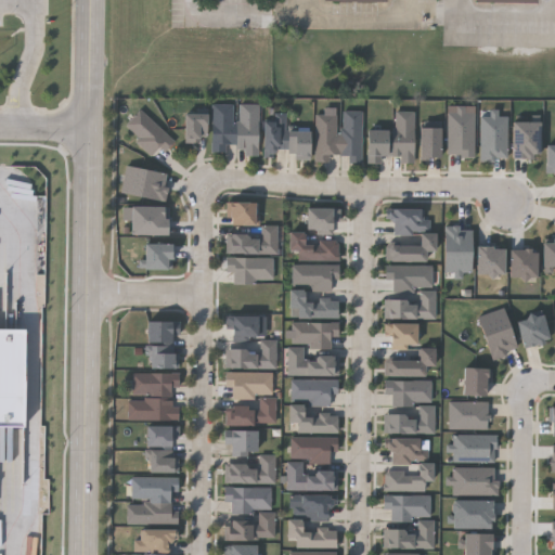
[(258,103),(258,155),(245,155),(245,150),(211,150),(211,103),(236,103),(258,103)]
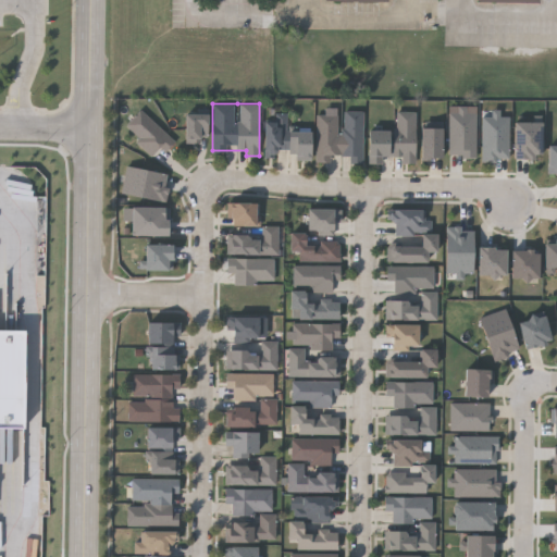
[(449,157),(478,157),(479,107),(450,107),(449,157)]
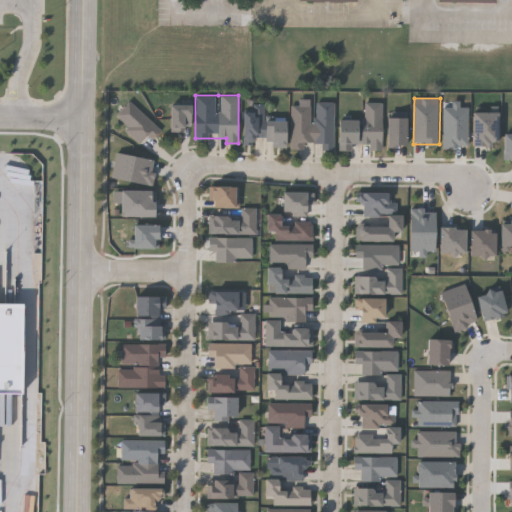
[(159,129),(142,145),(114,116),(130,100),(159,129)]
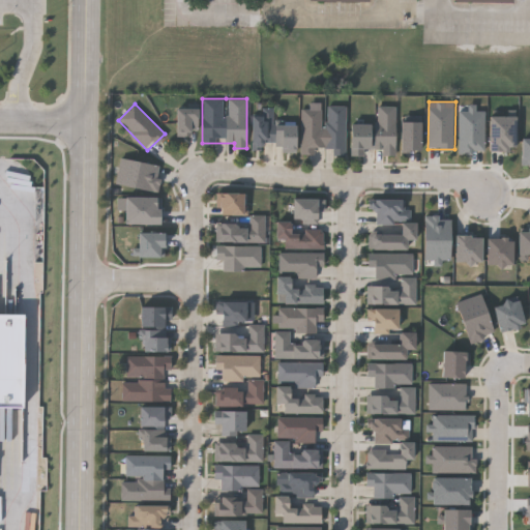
[(300,153),(301,108),(324,108),(324,105),(346,106),(346,155),(332,154),(332,147),(314,147),(314,153),(300,153)]
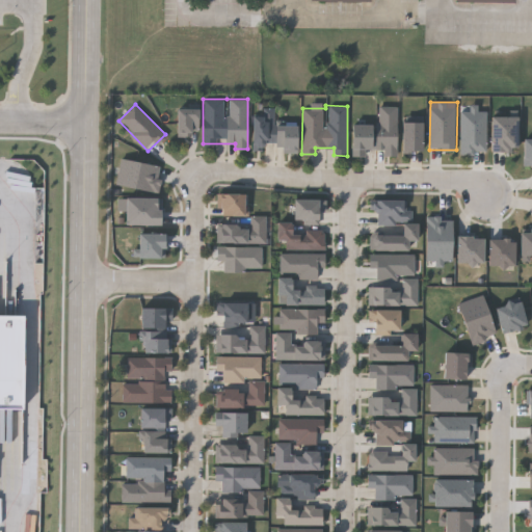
[(397,106),(397,153),(366,153),(366,155),(351,155),(351,124),(377,124),(377,106),(397,106)]
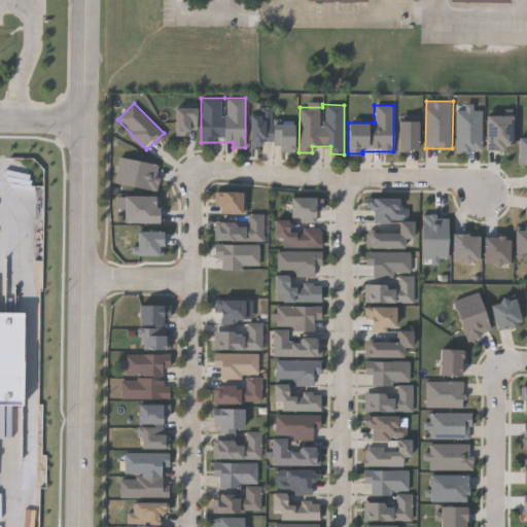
[(457,110),(457,154),(471,154),(471,150),(483,150),(484,111),(475,110),(475,105),(466,105),(466,111),(457,110)]
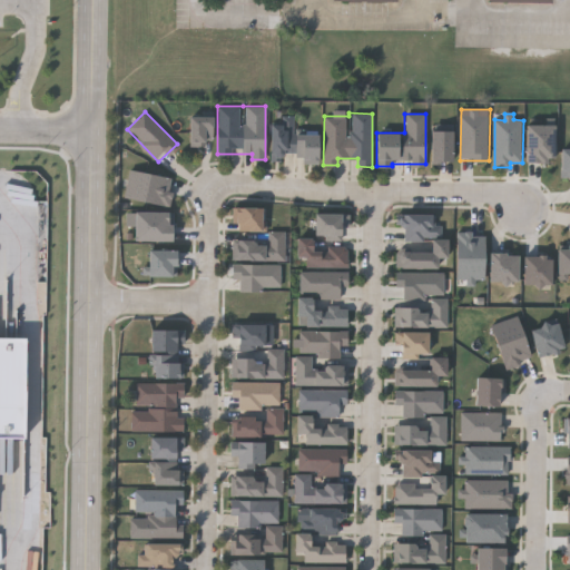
[(188,117),(213,117),(213,144),(188,144),(188,117)]
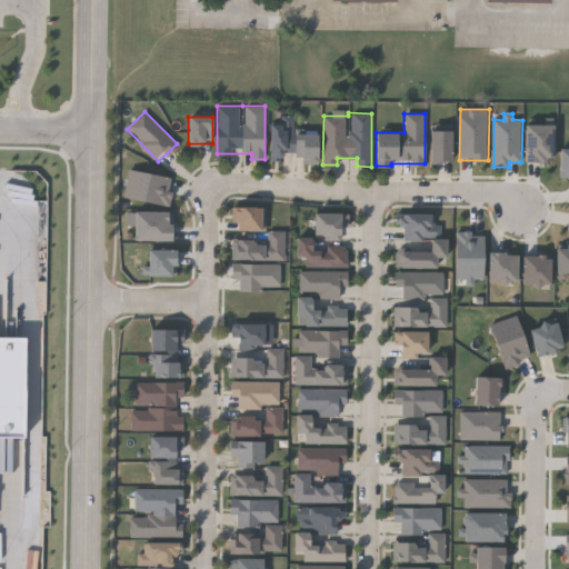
[(270,160),(270,119),(293,118),(293,133),(317,133),(317,159),(282,159),(282,160),(270,160)]
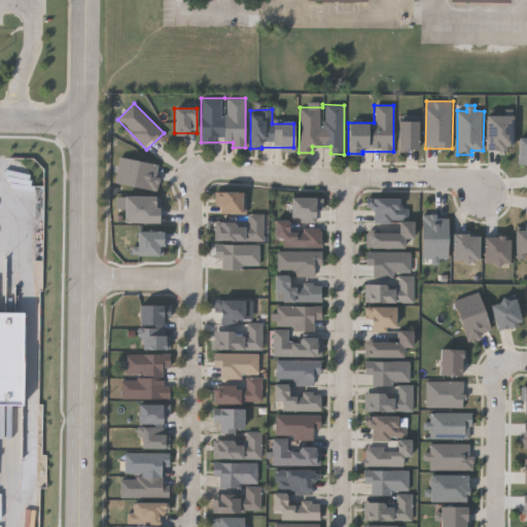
[(399,149),(420,150),(420,115),(412,115),(412,121),(400,121),(399,149)]
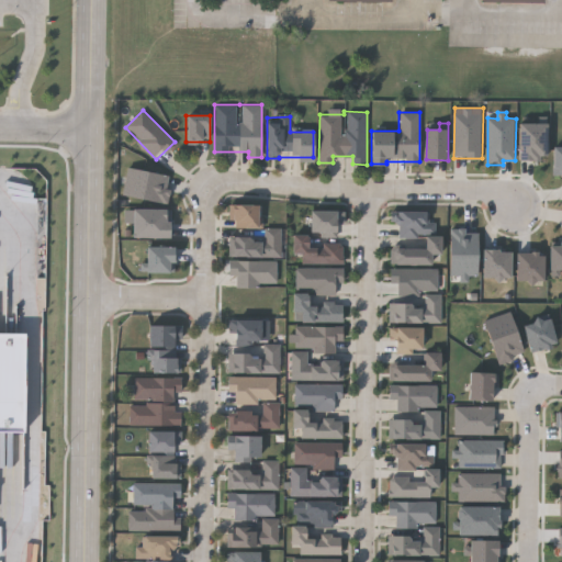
[(520,160),(549,160),(548,124),(520,124),(520,160)]
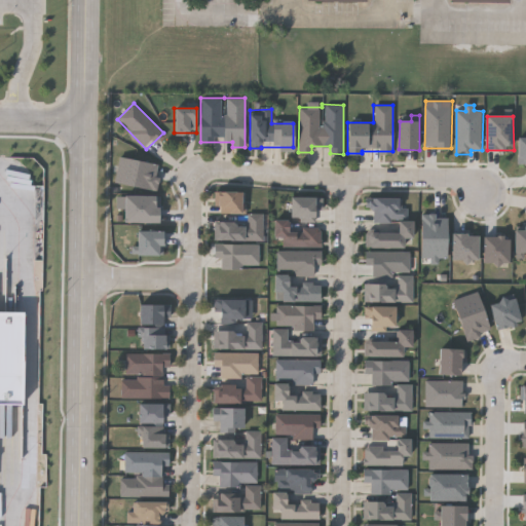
[(115,183),(156,191),(161,165),(120,157),(115,183)]
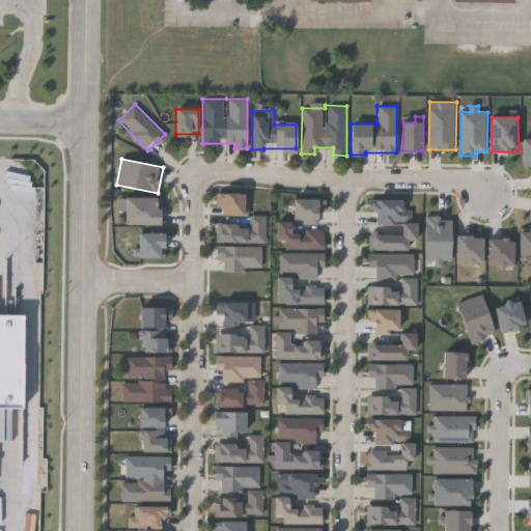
[(247,193),(247,214),(218,214),(218,193),(247,193)]
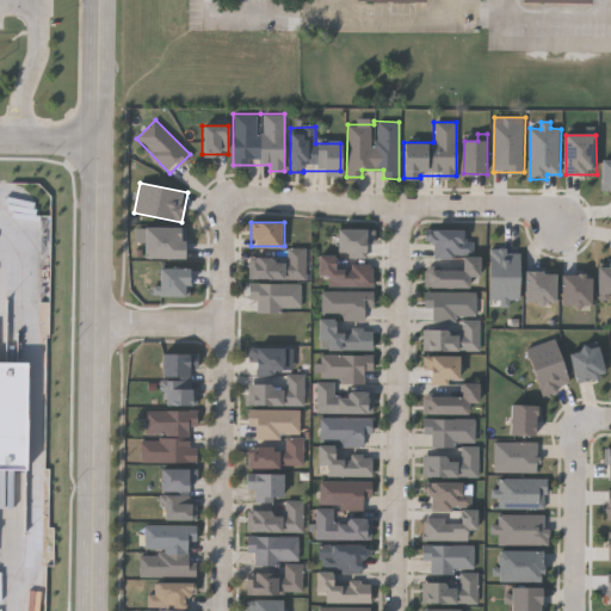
[(146,259),(187,259),(187,228),(136,228),(136,244),(146,244),(146,259)]
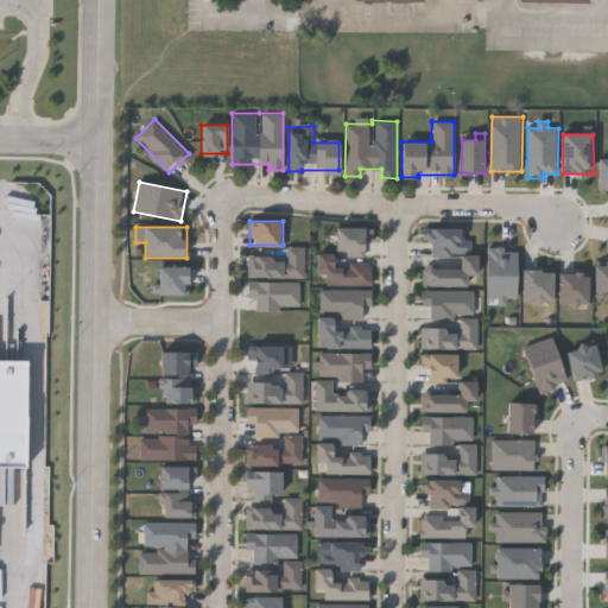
[(335,228),(371,228),(371,252),(335,252),(335,228)]
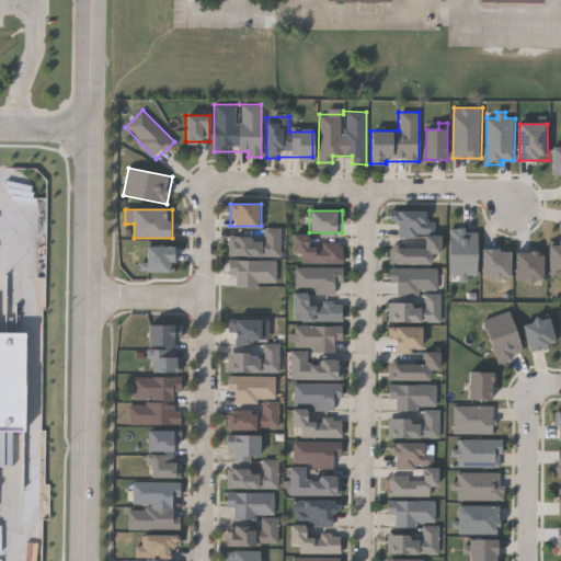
[(390,263),(390,245),(419,245),(419,238),(396,238),(397,210),(428,210),(428,221),(434,221),(433,235),(439,235),(439,253),(431,253),(431,264),(390,263)]
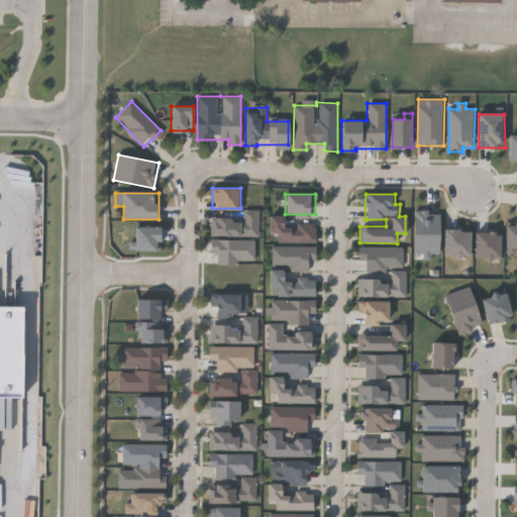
[(242,209),(257,209),(259,235),(211,235),(211,218),(242,218),(242,209)]
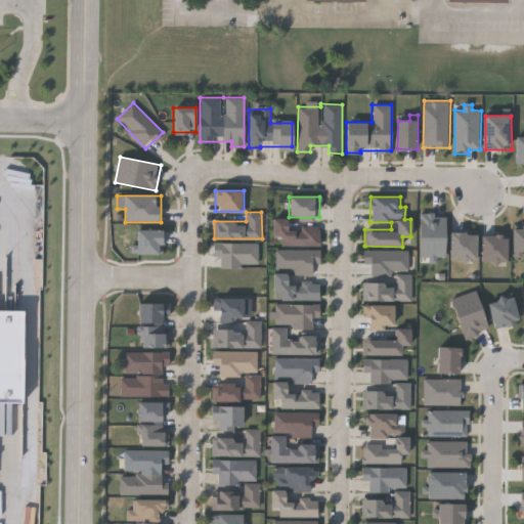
[(421,257),(430,257),(430,264),(438,264),(438,257),(447,257),(447,217),(436,217),(436,214),(421,214),(421,257)]
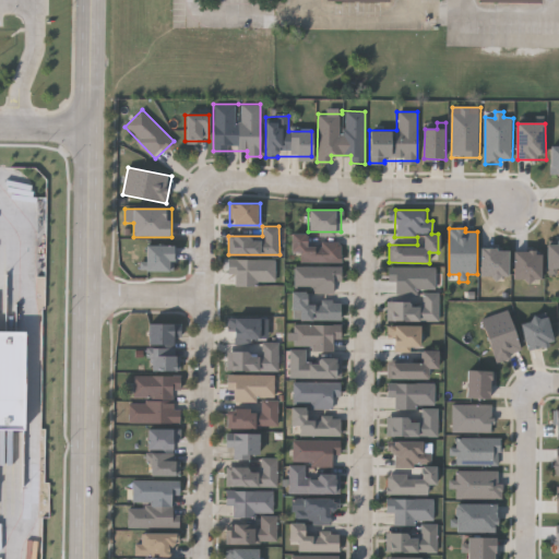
[(299,261),(299,252),(292,252),(292,238),(341,238),(341,261),(299,261)]
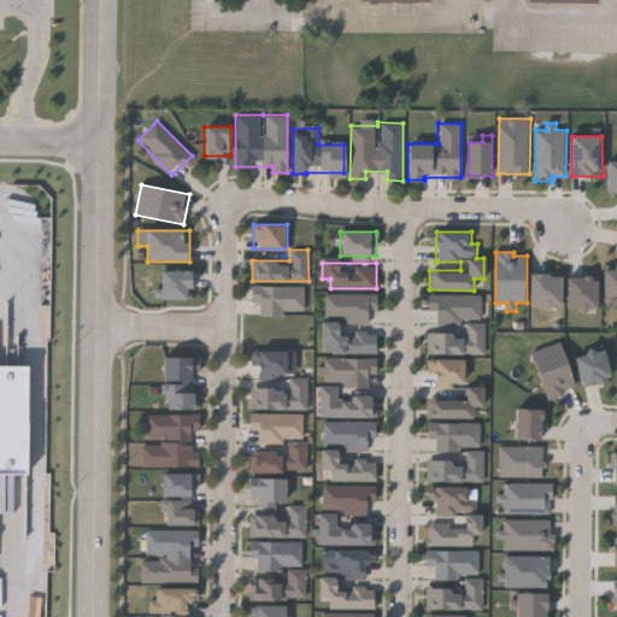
[(604,270),(616,270),(616,265),(616,297),(615,297),(615,304),(605,304),(605,297),(604,270)]
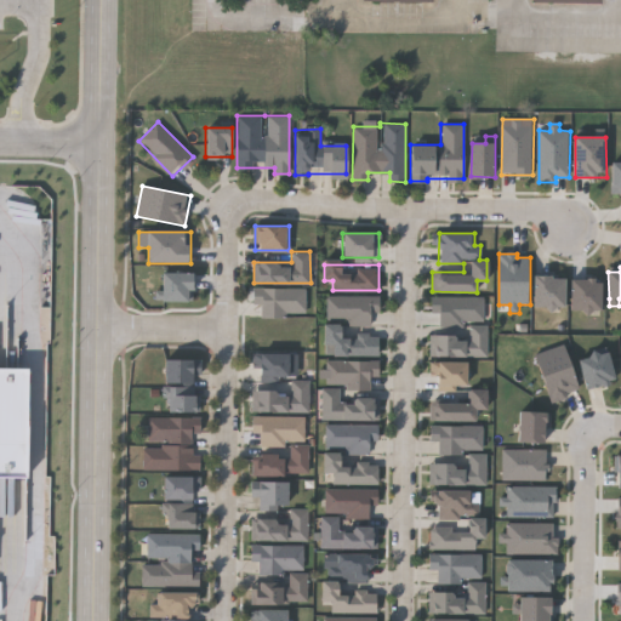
[(164,291),(157,291),(157,301),(195,302),(195,273),(164,273),(164,291)]
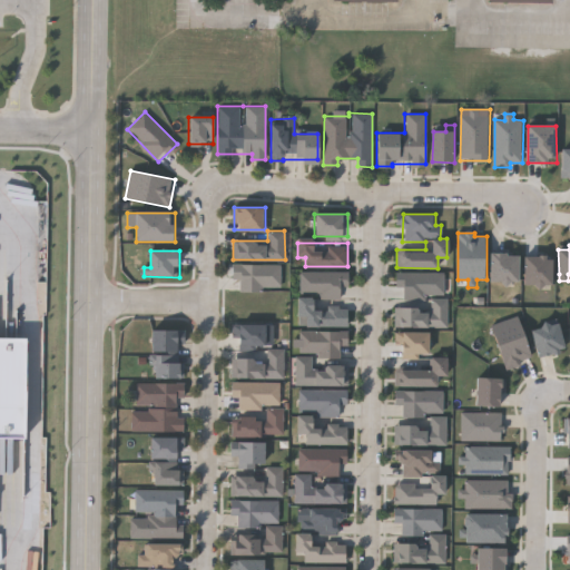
[(491,253),(494,253),(494,254),(504,254),(504,253),(507,253),(507,256),(520,256),(520,282),(511,282),(507,287),(501,282),(491,282),(491,253)]
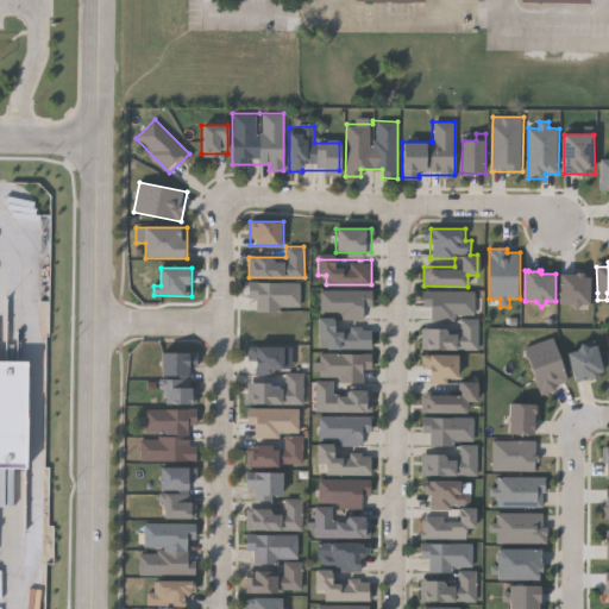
[(560,274),(576,274),(576,272),(585,272),(585,277),(591,277),(591,305),(582,305),(577,311),(571,305),(560,305),(560,274)]
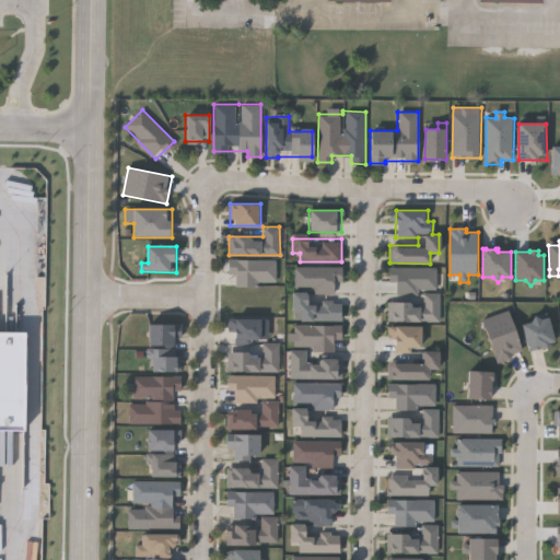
[(228,272),(228,259),(277,259),(277,284),(235,284),(235,272),(228,272)]
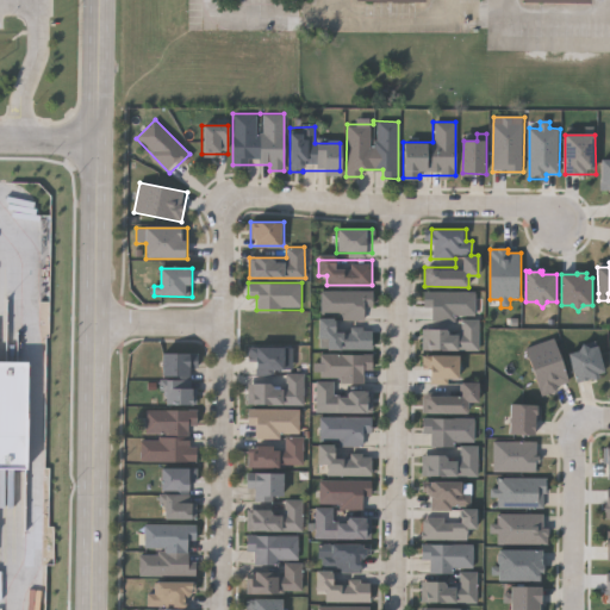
[(321,290),(371,290),(371,317),(321,317),(321,290)]
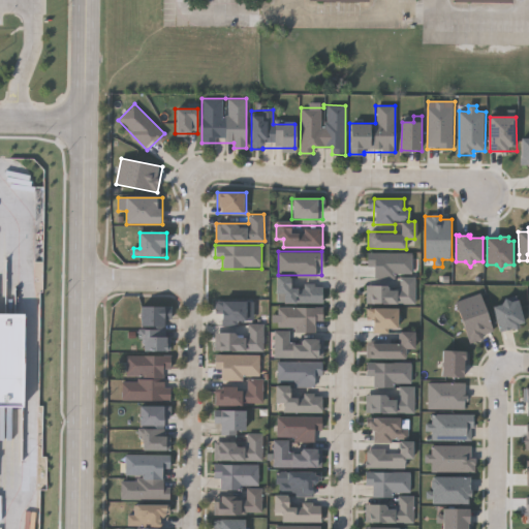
[(412,252),(412,273),(367,273),(367,252),(412,252)]
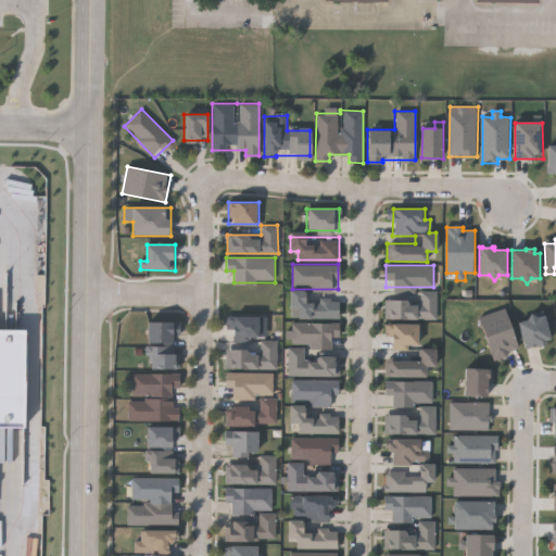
[(291,318),(291,289),(304,289),(304,300),(339,300),(339,317),(291,318)]
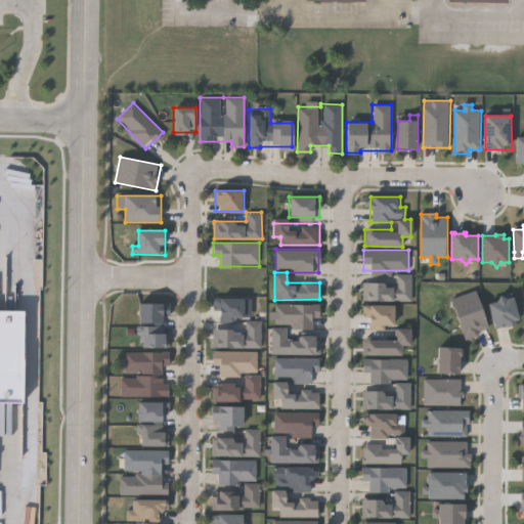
[(363,282),(395,282),(395,273),(411,273),(411,300),(363,300),(363,282)]
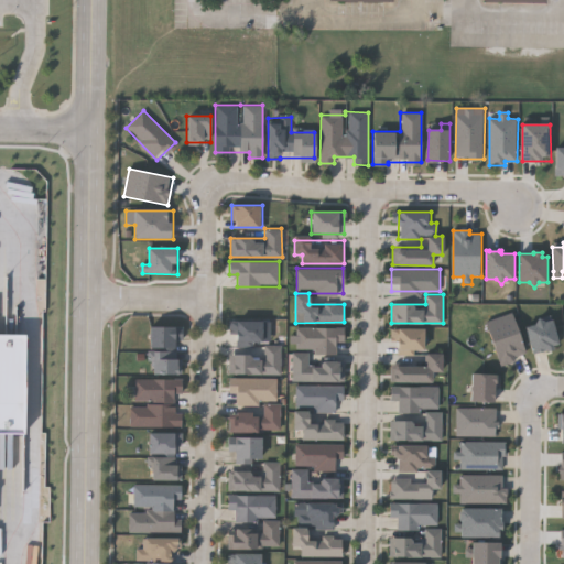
[(487,322),(501,367),(517,362),(516,357),(527,354),(513,313),(487,322)]
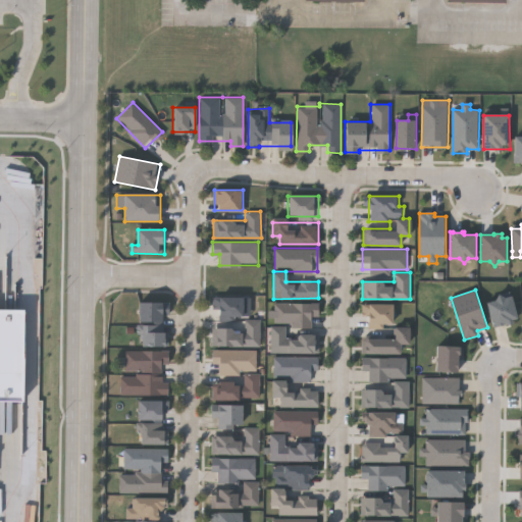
[(242,296),(242,317),(211,317),(211,296),(242,296)]
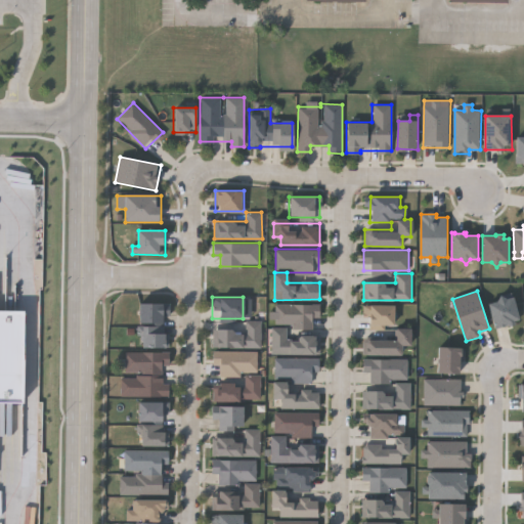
[(515,297),(489,302),(494,329),(520,322),(515,297)]
